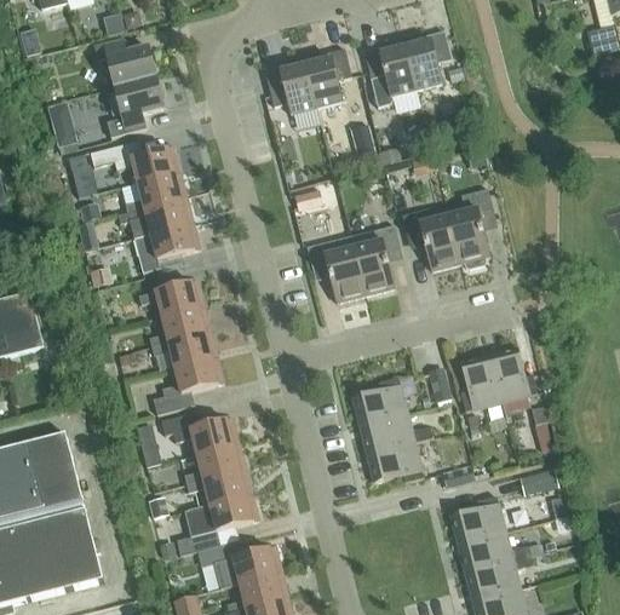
[(619,47),(619,44),(613,15),(619,12),(619,0),(593,0),(601,28),(586,32),(592,55),(619,47)]
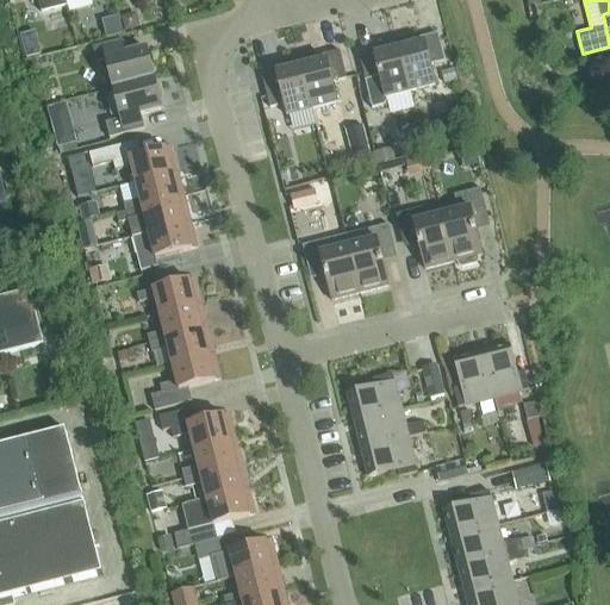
[(399,45),(410,88),(436,82),(430,61),(444,58),(437,30),(423,33),(424,39),(399,45)]
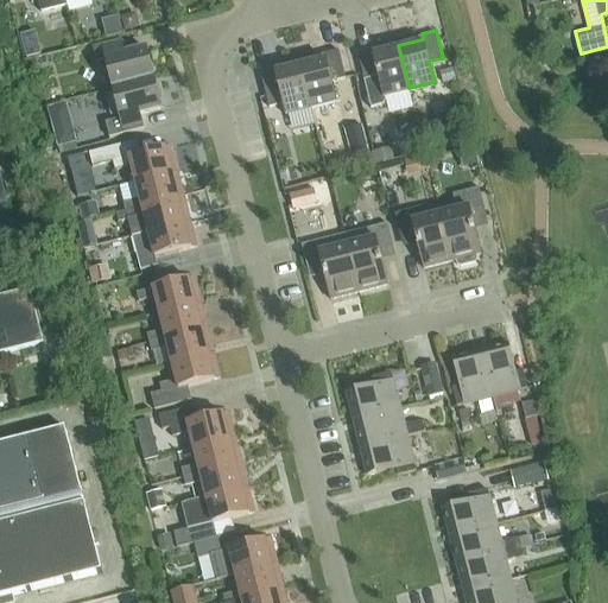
[(113,86),(153,75),(146,45),(125,51),(121,36),(93,44),(96,58),(106,56),(113,86)]
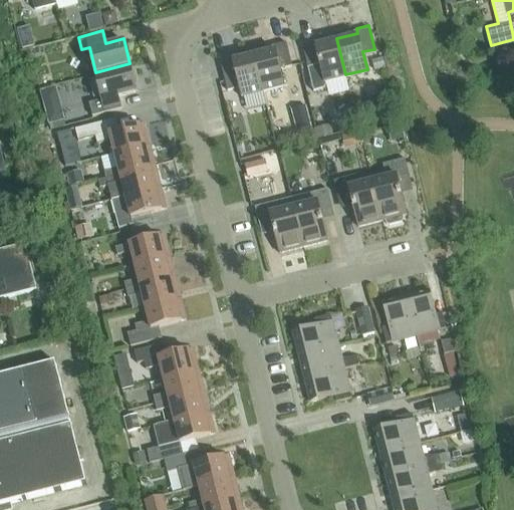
[(325,82),(324,79),(345,74),(336,38),(315,43),(313,39),(301,42),(313,88),(322,86),(325,82)]
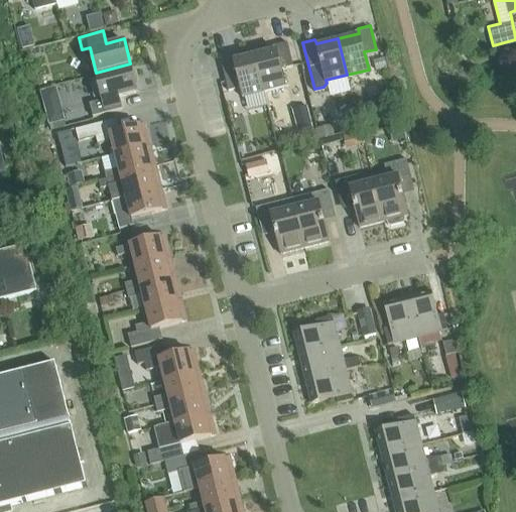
[(255,52),(264,90),(285,84),(281,67),(293,64),(287,39),(275,42),(276,47),(255,52)]
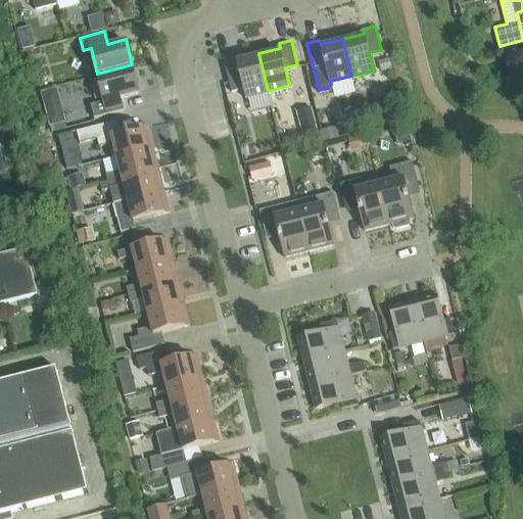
[(245,96),(268,91),(258,53),(236,59),(235,54),(223,57),(231,90),(243,87),(245,96)]
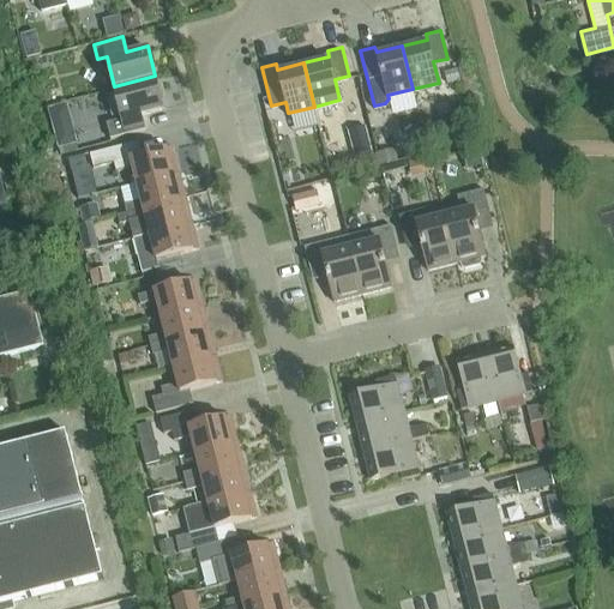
[(163,107),(155,76),(114,86),(122,116),(107,120),(110,136),(145,127),(142,112),(163,107)]
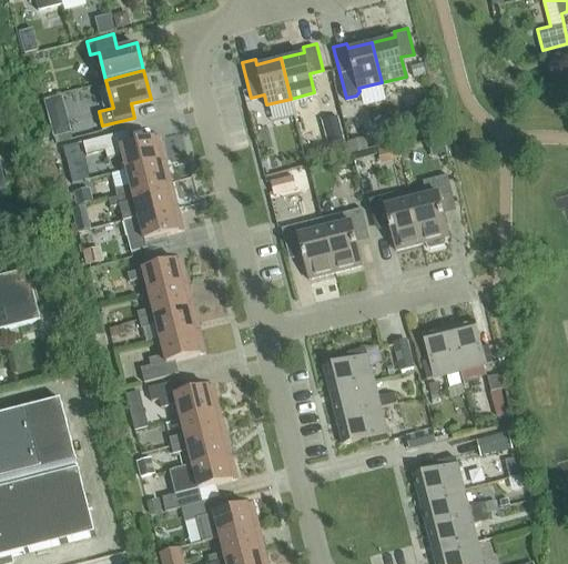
[(64,92),(50,96),(58,131),(72,128),(64,92)]
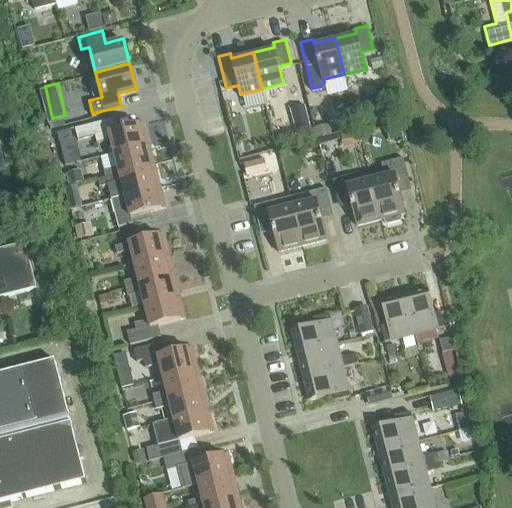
[(289,106),(296,130),(310,126),(304,102),(289,106)]
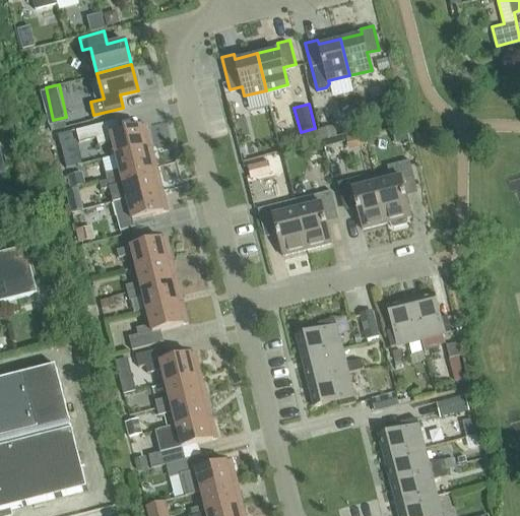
[(96,136),(98,143),(112,139),(116,153),(151,144),(146,122),(110,131),(107,120),(75,128),(78,140),(96,136)]
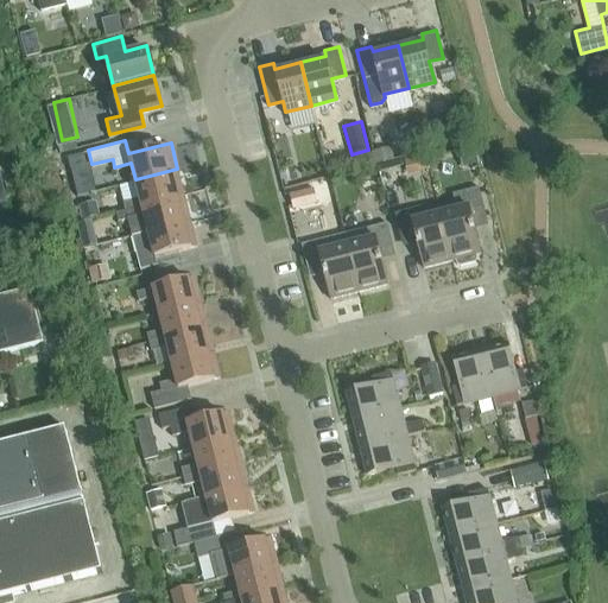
[(183,194),(177,169),(135,179),(139,196),(122,200),(125,208),(183,194)]
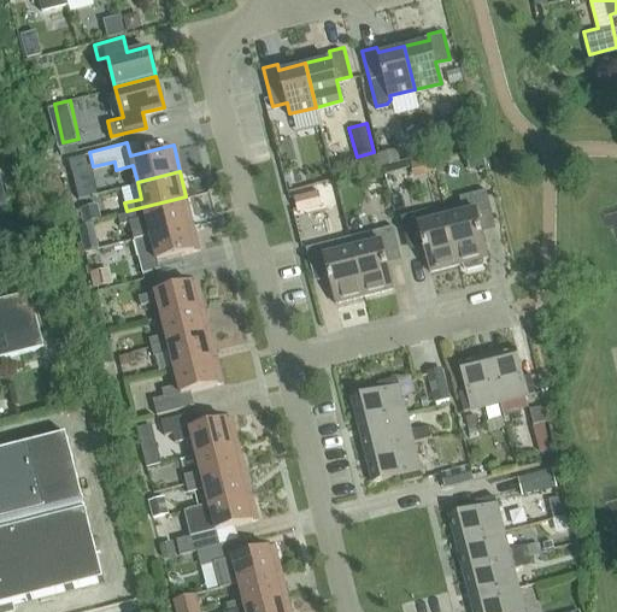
[(458,262),(462,262),(463,265),(466,268),(481,264),(483,260),(482,256),(487,254),(480,224),(494,221),(486,187),(459,194),(463,210),(446,215),(458,262)]
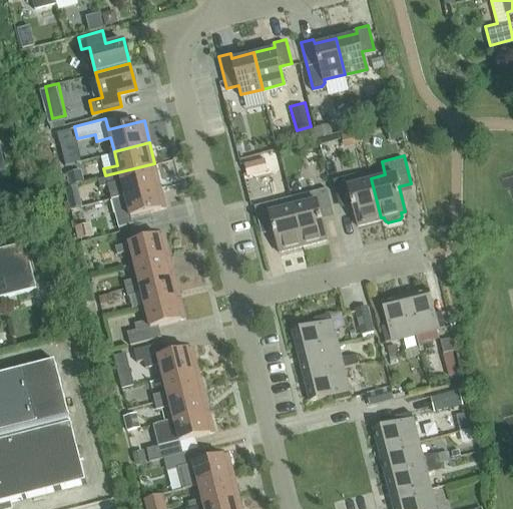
[(268,169),(264,156),(244,161),(247,174),(268,169)]
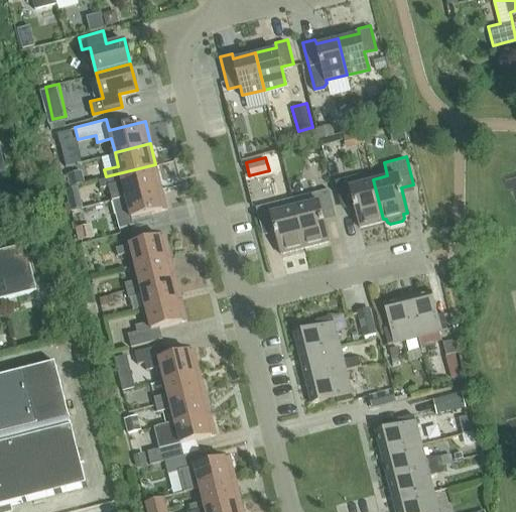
[(155,164),(106,176),(99,178),(100,186),(108,184),(111,198),(125,195),(161,185),(155,164)]
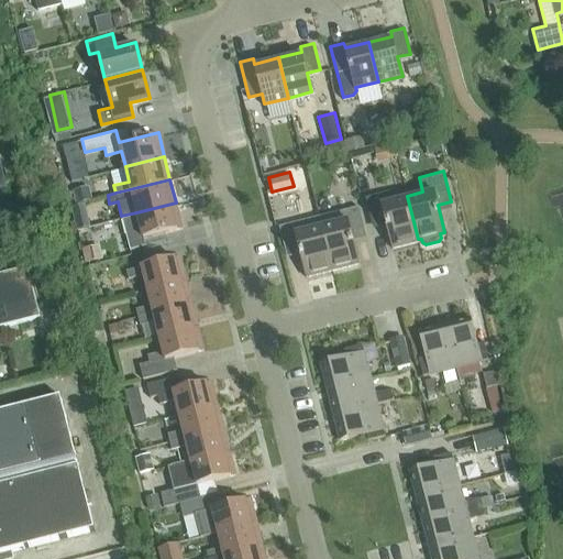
[(392,245),(418,239),(407,196),(393,199),(389,189),(365,195),(372,221),(385,218),(392,245)]
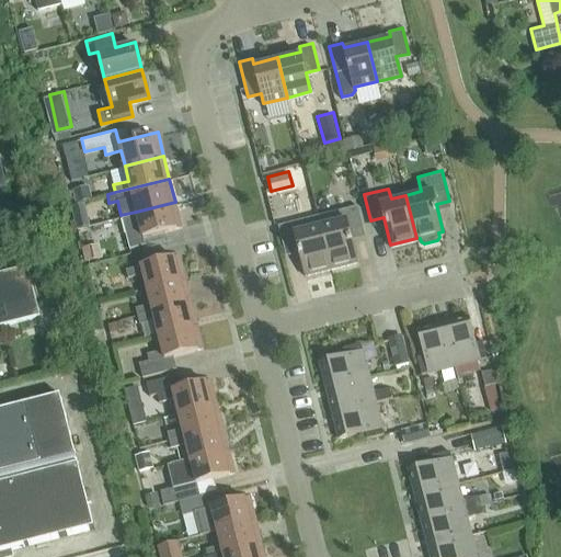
[(136,212),(137,212),(122,216),(129,247),(145,243),(142,235),(181,225),(175,202),(136,212)]
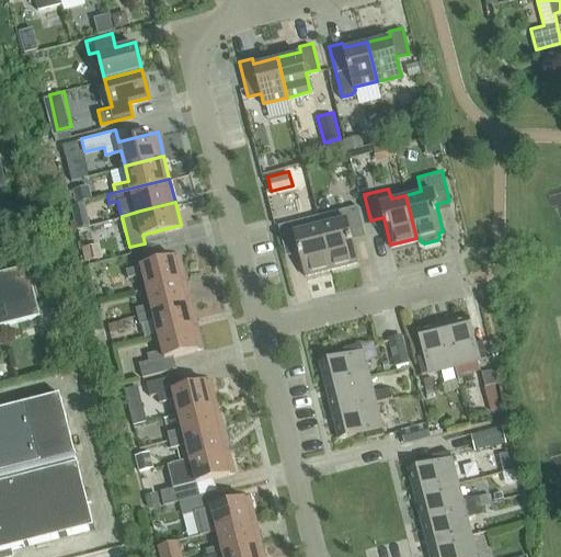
[(357,203),(317,214),(331,268),(357,260),(350,232),(364,229),(357,203)]
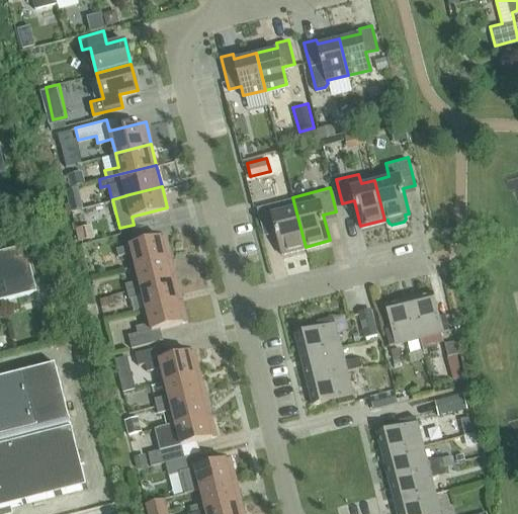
[(281,253),(306,247),(292,197),(257,206),(263,230),(275,227),(281,253)]
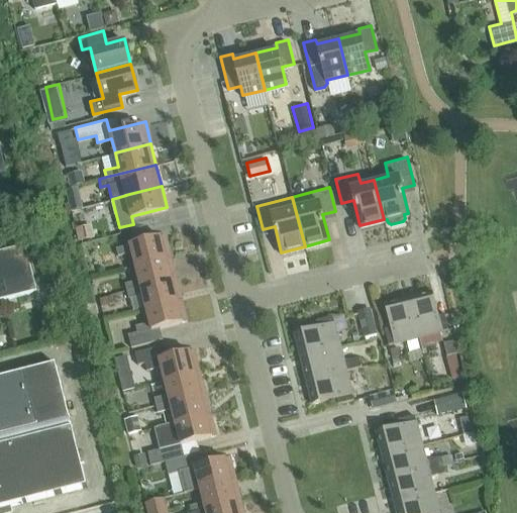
[(135,265),(171,255),(166,233),(129,242),(130,242),(116,246),(117,253),(131,250),(135,265)]
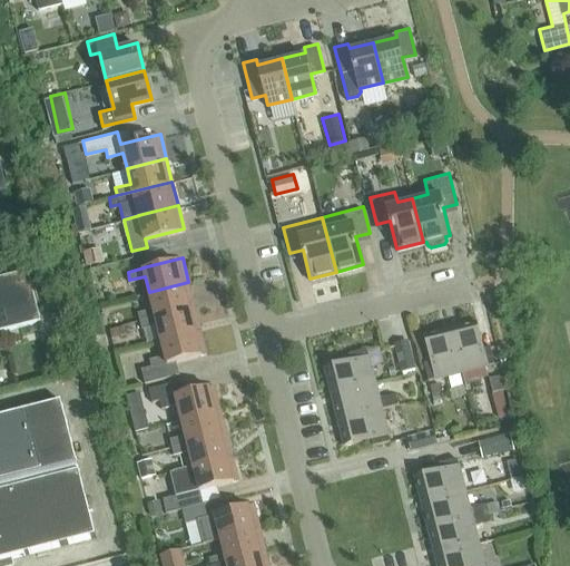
[(0,329),(40,319),(28,269),(0,275),(0,329)]
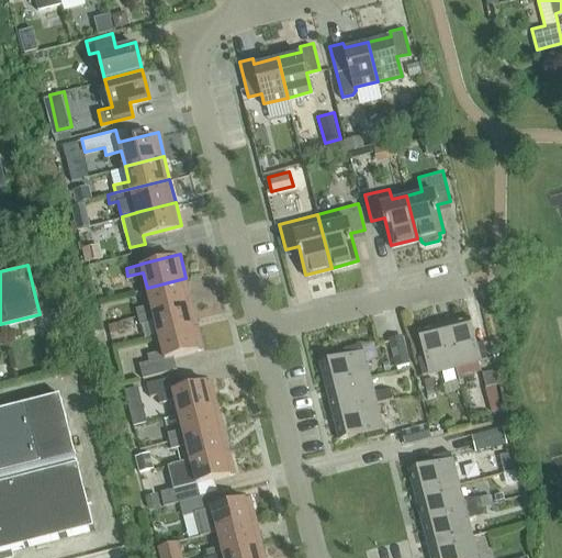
[(137,314),(191,301),(186,278),(147,288),(150,302),(135,307),(137,314)]
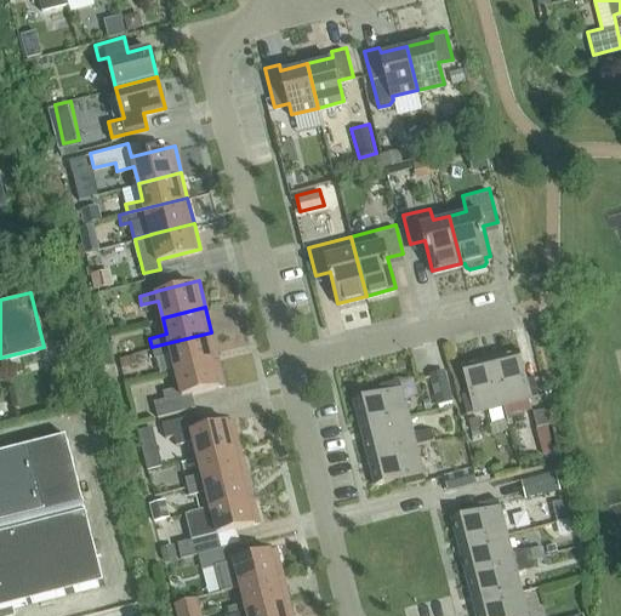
[(218,358),(211,332),(152,347),(154,355),(171,352),(175,368),(218,358)]
